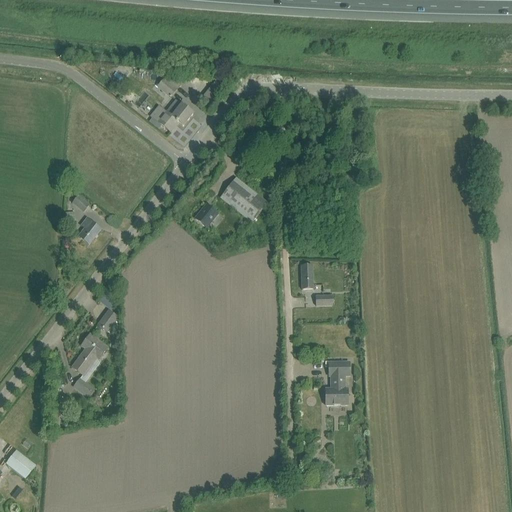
[(180,85),(167,75),(158,87),(171,97),(180,85)]
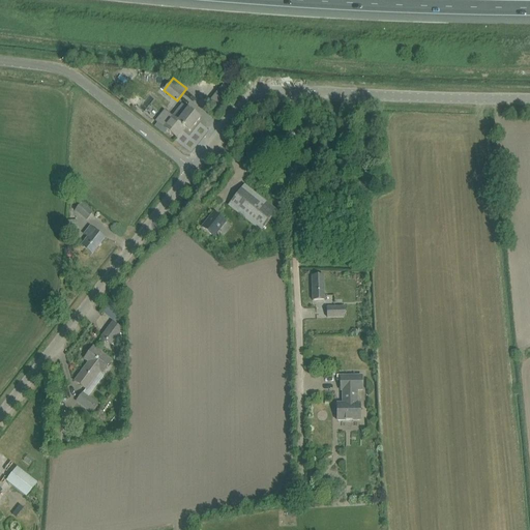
[(182,105),(164,127),(177,138),(184,128),(189,131),(200,119),(182,105)]
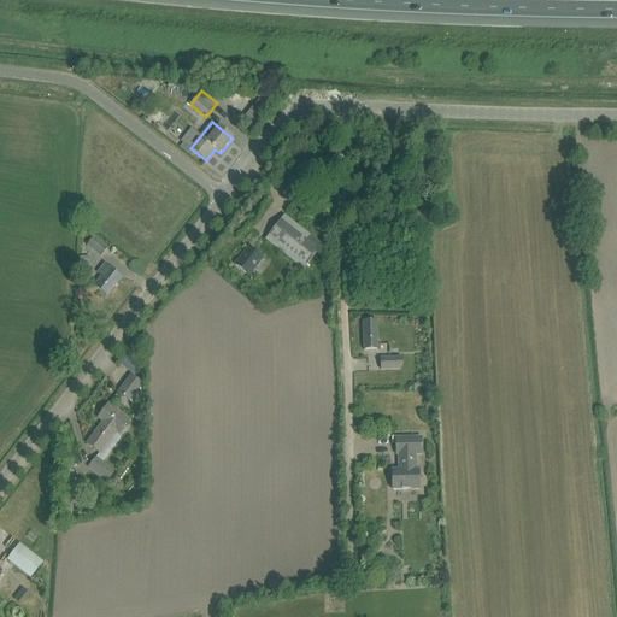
[(304,269),(322,246),(285,216),(265,239),(304,269)]
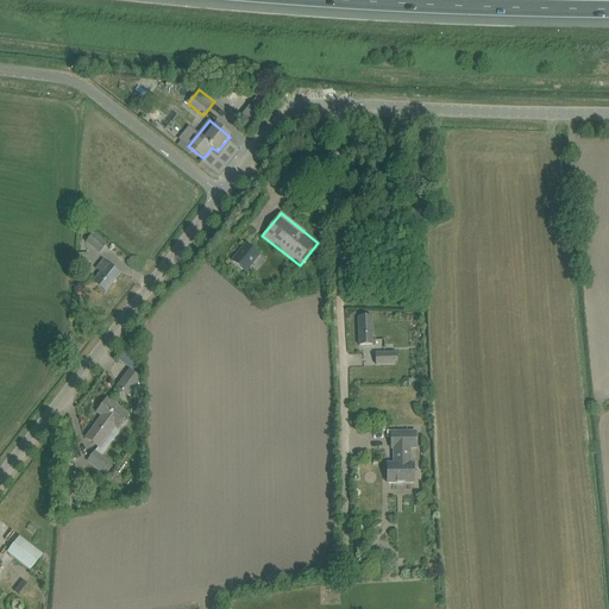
[(93,234),(87,243),(100,253),(106,245),(93,234)]
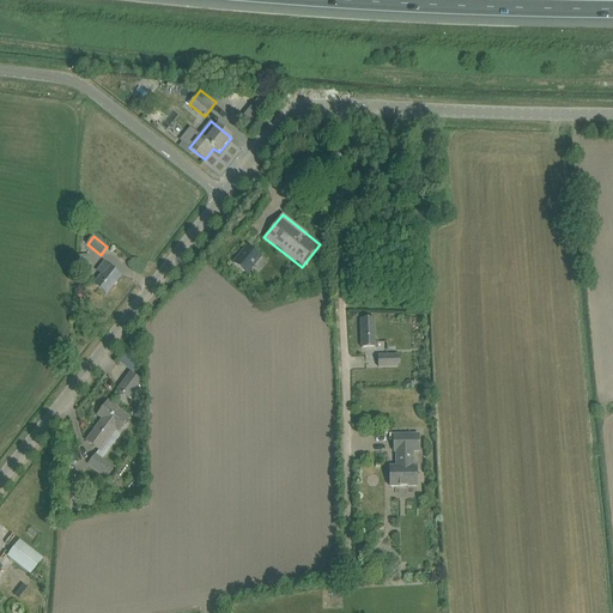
[(248,246),(234,263),(247,274),(261,256),(248,246)]
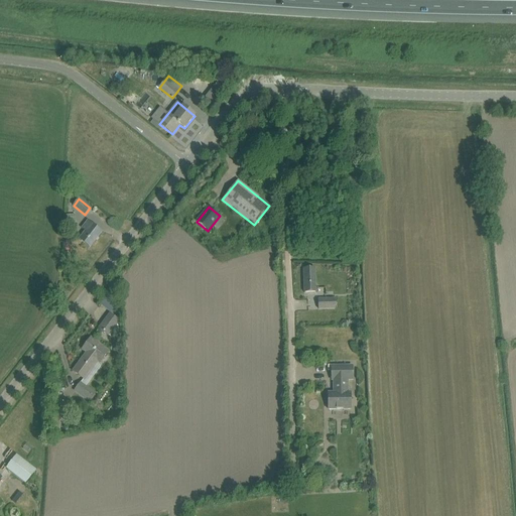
[(80,240),(82,241),(90,247),(102,232),(94,226),(88,221),(82,228),(86,232),(80,240)]
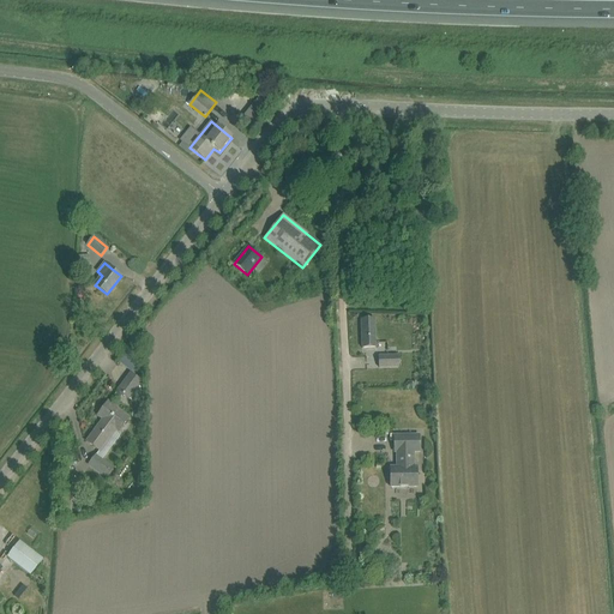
[(374,319),(373,319),(361,320),(362,349),(379,348),(379,343),(375,343),(374,319)]
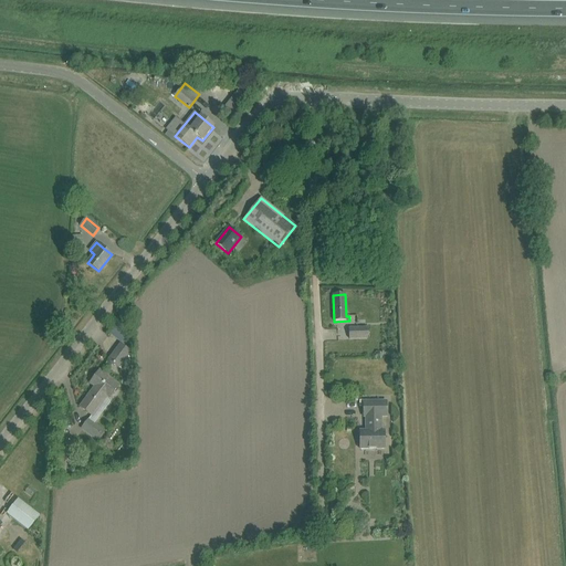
[(125,313),(108,334),(115,339),(132,318),(125,313)]
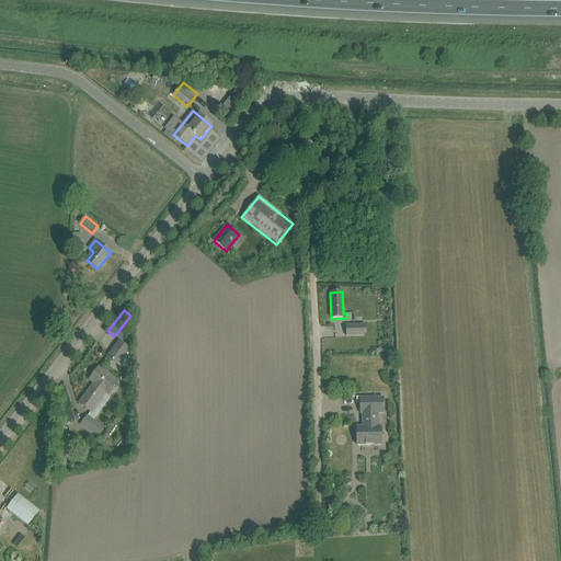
[(365,338),(364,324),(345,325),(345,339),(365,338)]
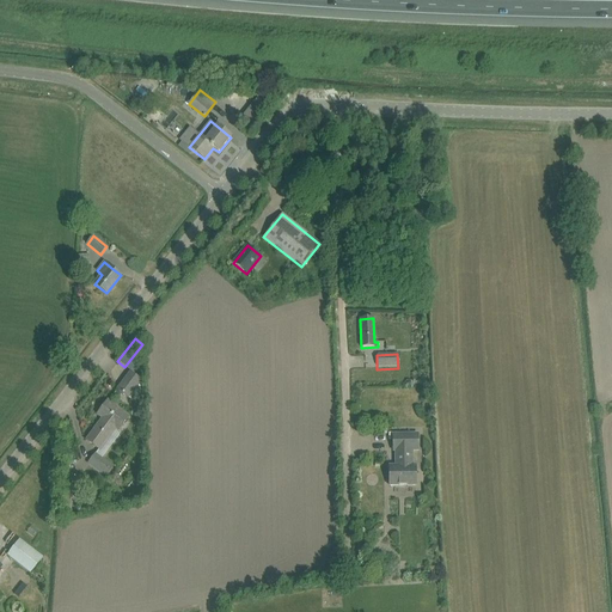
[(128,398),(129,398),(135,403),(144,392),(136,387),(141,381),(130,373),(117,390),(128,398)]
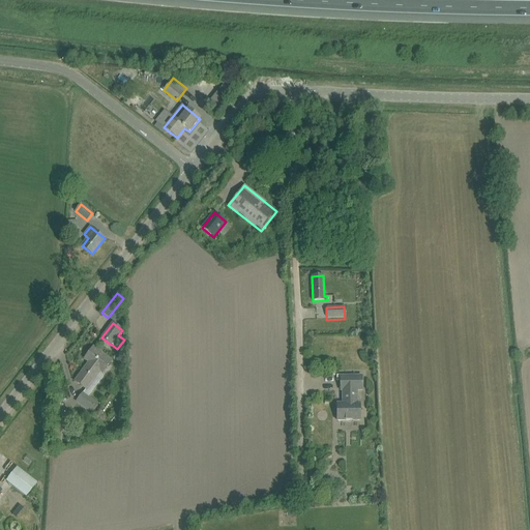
[(89,362),(75,381),(86,390),(99,371),(102,373),(112,360),(93,347),(84,359),(89,362)]
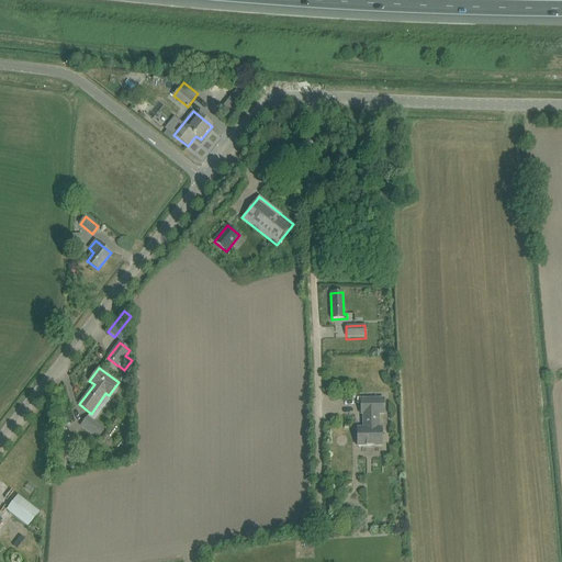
[(379,414),(384,414),(383,398),(361,400),(361,414),(363,414),(363,424),(366,424),(366,428),(357,428),(358,446),(382,446),(382,428),(379,428),(379,414)]
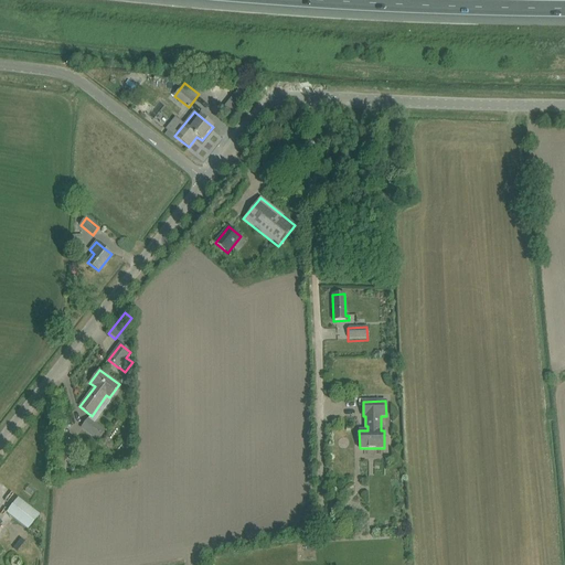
[(83,427),(97,439),(103,430),(89,419),(83,427)]
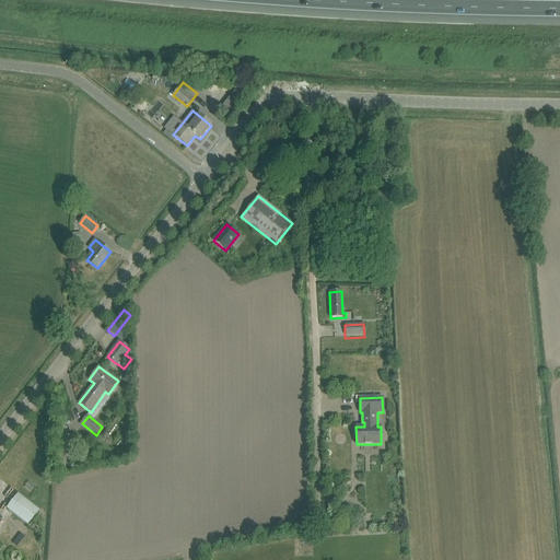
[(27,524),(39,510),(19,493),(7,508),(27,524)]
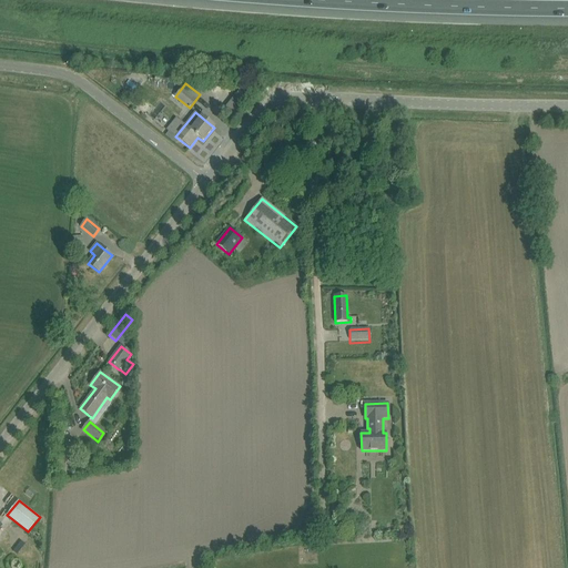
All buildings are outlined.
